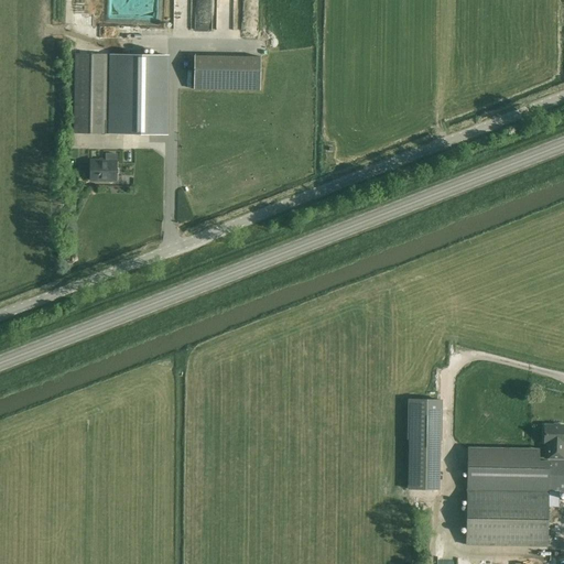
[(76,0),(75,9),(83,11),(85,0),(76,0)]
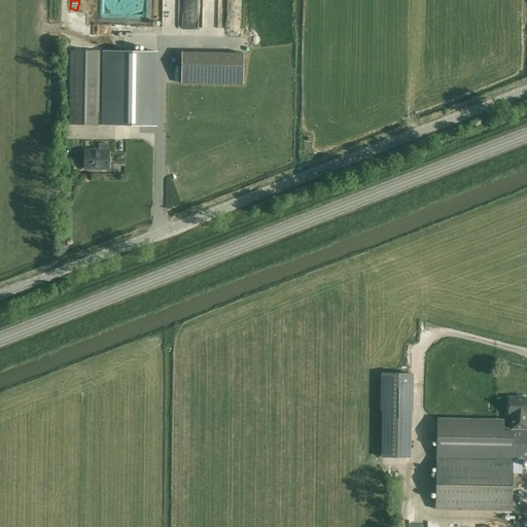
[(70,50),(69,125),(103,126),(104,112),(101,112),(101,50),(70,50)]
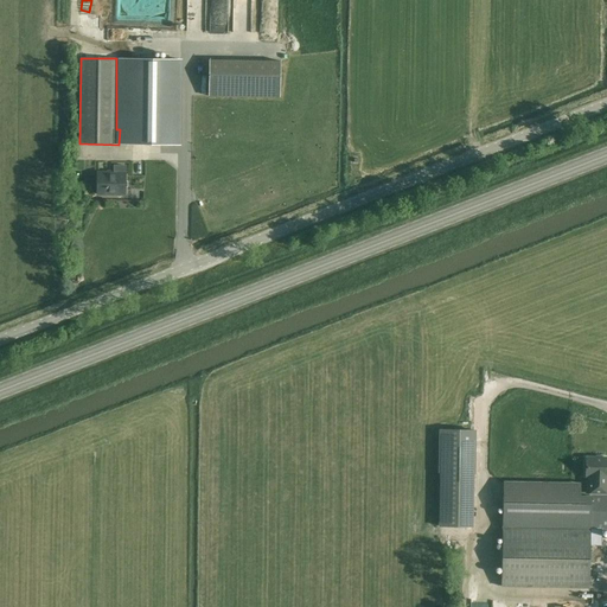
[(120,58),(120,129),(119,145),(180,146),(181,59),(120,58)]
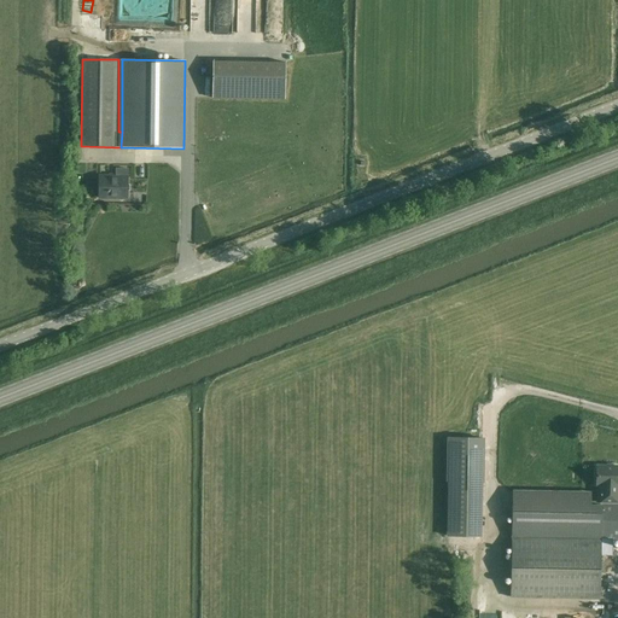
[(290,99),(290,60),(216,60),(216,99),(290,99)]
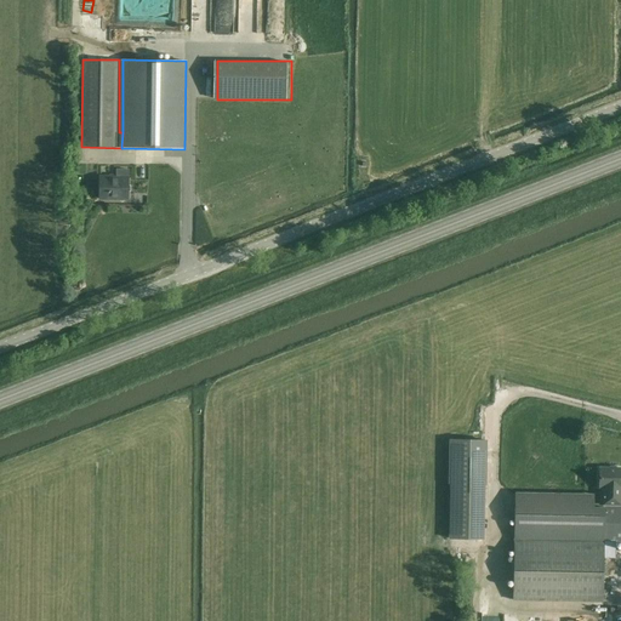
[(100,177),(100,199),(129,199),(129,171),(120,170),(120,178),(100,177)]
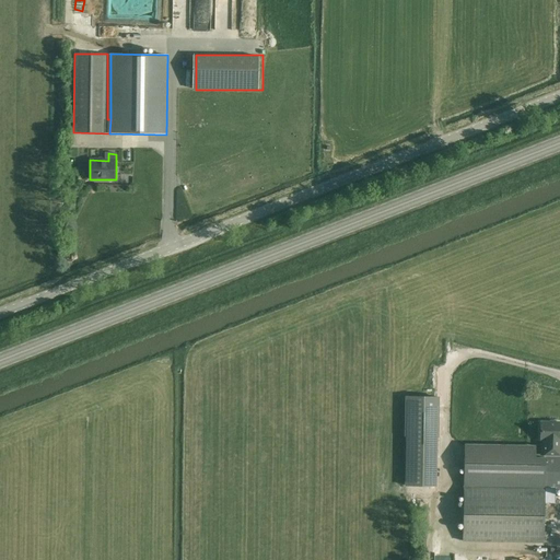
[(405,486),(429,487),(436,487),(438,438),(439,438),(440,397),(406,397),(405,436),(406,436),(405,486)]
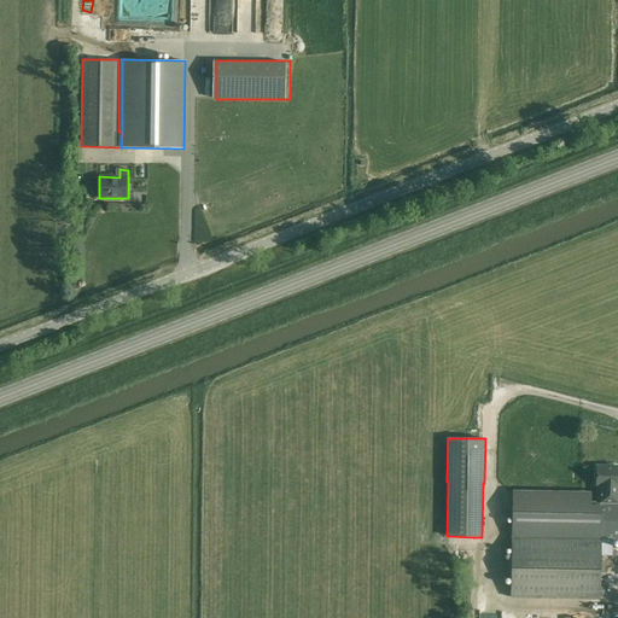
[(511,598),(600,599),(601,555),(612,555),(612,541),(617,540),(617,467),(596,467),(596,484),(598,484),(598,501),(512,500),(512,535),(511,536),(511,598)]
